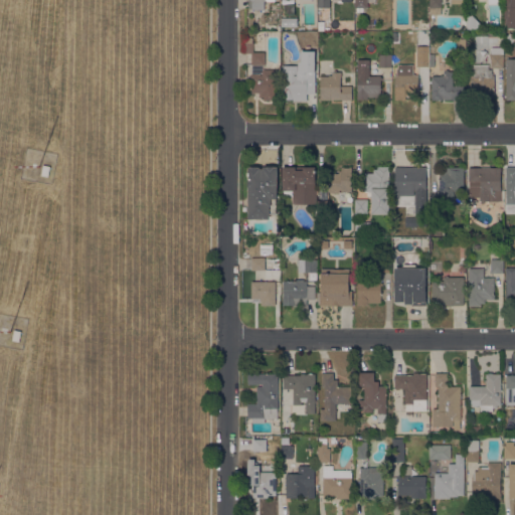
[(275,0),(275,1),(265,1),(265,9),(251,9),(251,8),(248,8),(248,0),(275,0)]
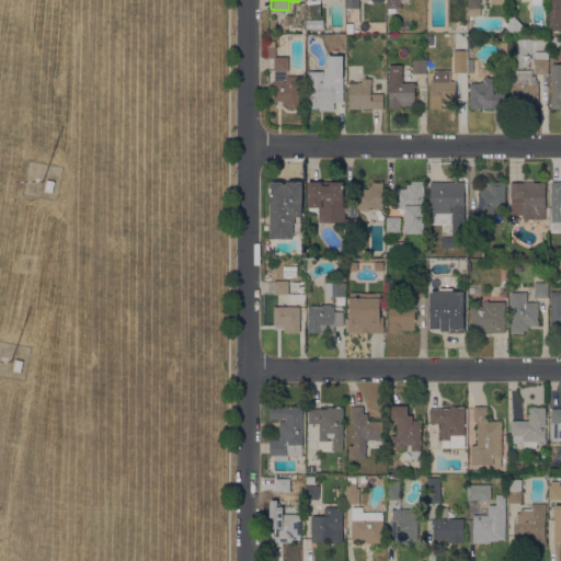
[(481,0),(481,15),(468,15),(468,8),(468,0),(481,0)]
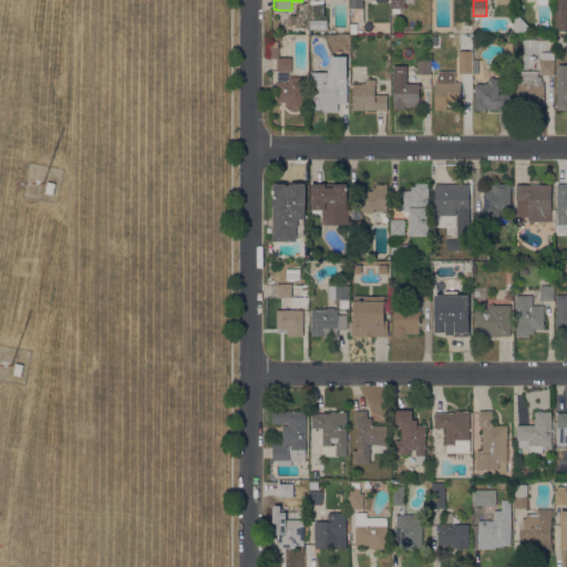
[(555,0),(566,0),(566,31),(555,31),(555,13),(555,0)]
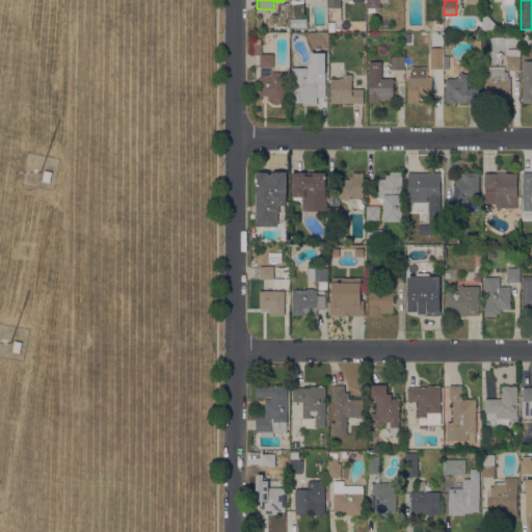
[(497,27),(497,31),(482,30),(482,17),(486,17),(487,16),(491,19),(491,18),(495,21),(494,22),(498,26),(497,27)]
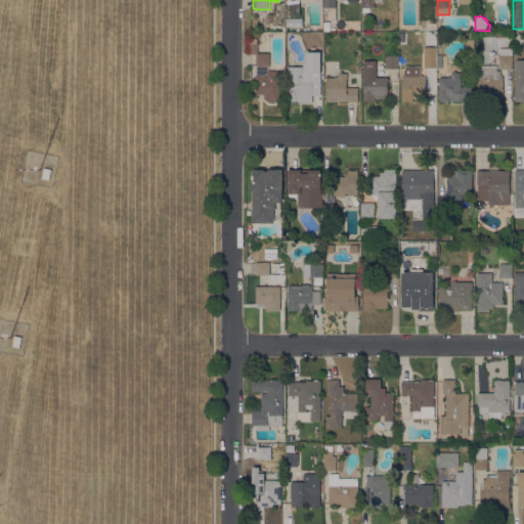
[(302,17),(302,27),(286,27),(286,17),(302,17)]
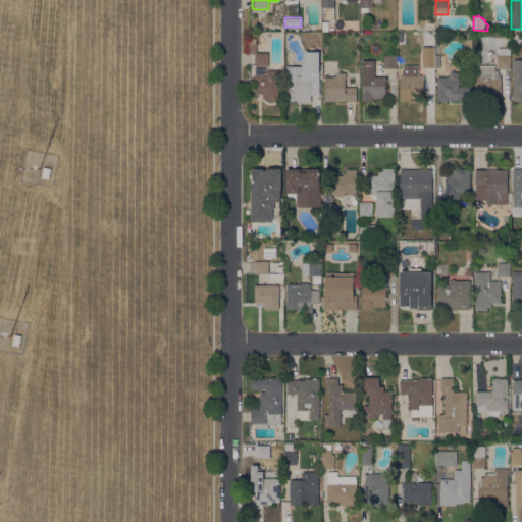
[(422,67),(422,40),(414,40),(414,34),(434,34),(434,55),(435,55),(435,67),(422,67)]
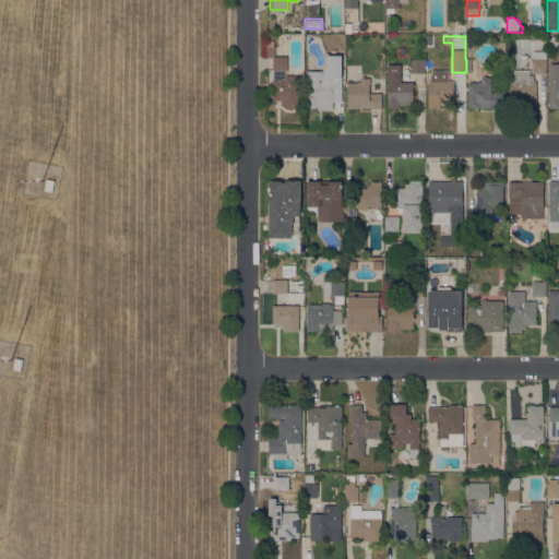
[(273,57),(268,58),(268,40),(274,40),(274,46),(275,46),(275,57),(287,57),(287,70),(273,70),(273,69),(273,57)]
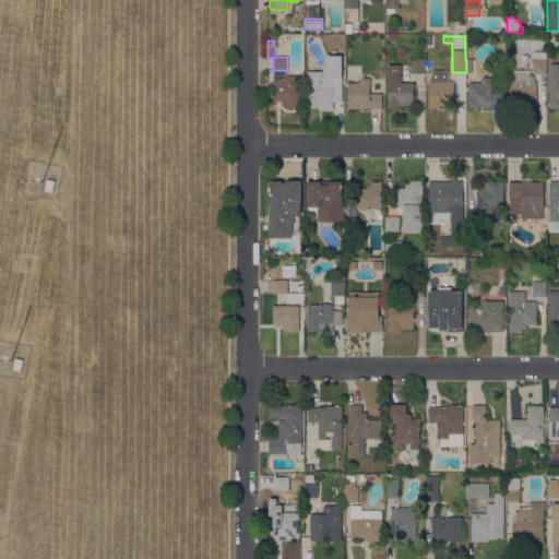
[(545,51),(546,51),(547,73),(533,73),(533,64),(532,64),(532,58),(533,58),(533,51),(545,51)]
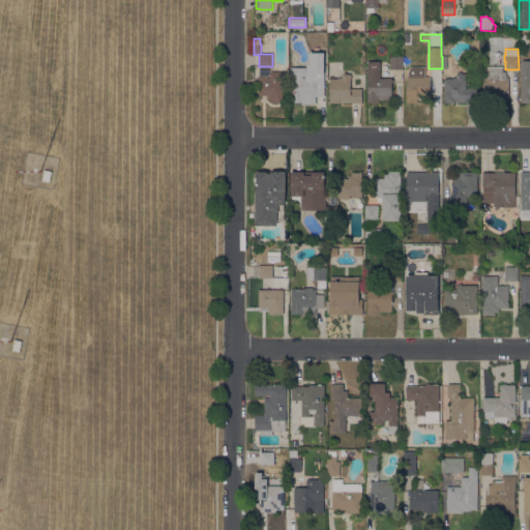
[(316,104),(302,104),(302,102),(291,102),(291,95),(292,95),(292,76),(291,76),(291,67),(307,67),(307,63),(310,63),(310,52),(324,52),(324,96),(316,96),(316,104)]
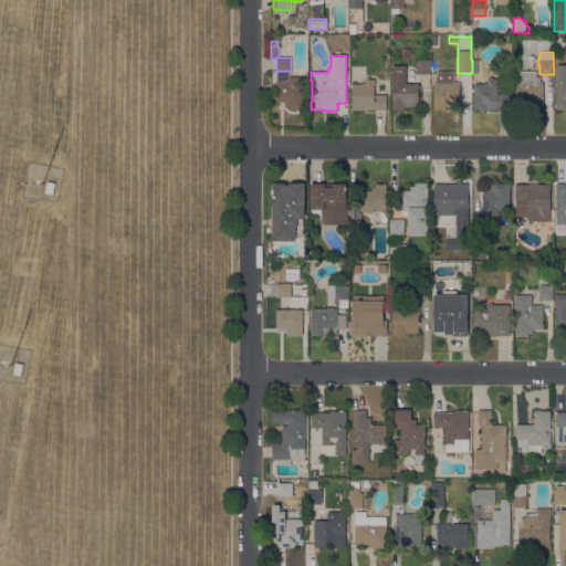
[(429,74),(417,73),(417,60),(430,60),(429,74)]
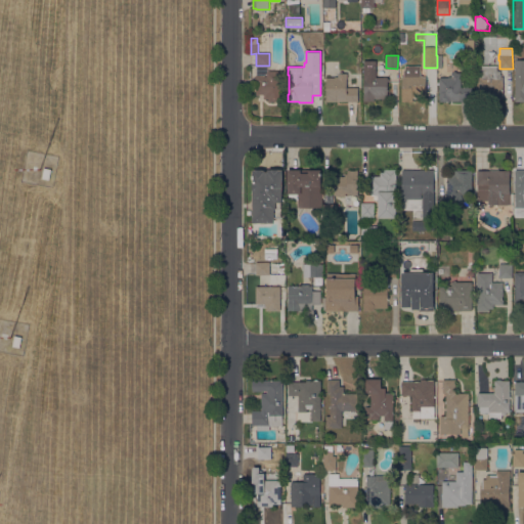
[(405,66),(420,66),(420,75),(423,75),(423,77),(426,77),(426,95),(415,95),(415,97),(412,97),(412,101),(409,101),(405,101),(401,101),(402,77),(403,77),(403,70),(404,70),(404,69),(399,69),(399,56),(405,56),(405,66)]
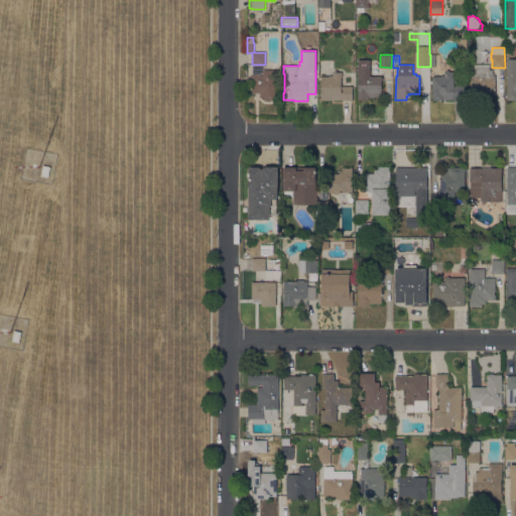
[(507,58),(515,58),(515,100),(507,100),(507,58)]
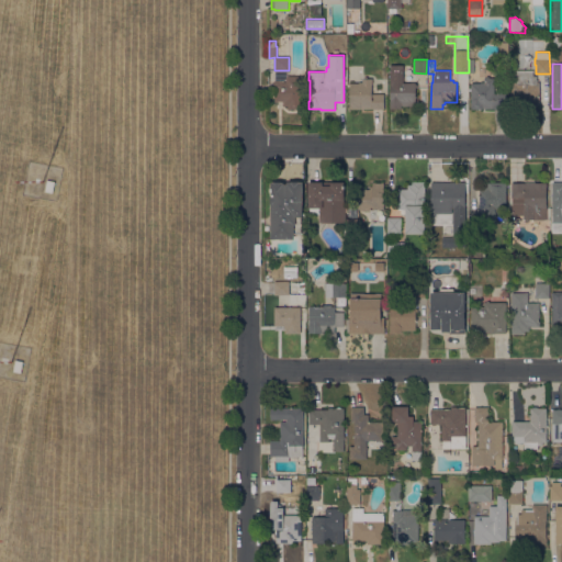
[(415,83),(415,85),(417,85),(417,87),(416,87),(416,105),(401,105),(401,109),(390,108),(390,101),(391,82),(390,82),(390,65),(403,65),(403,82),(415,83)]
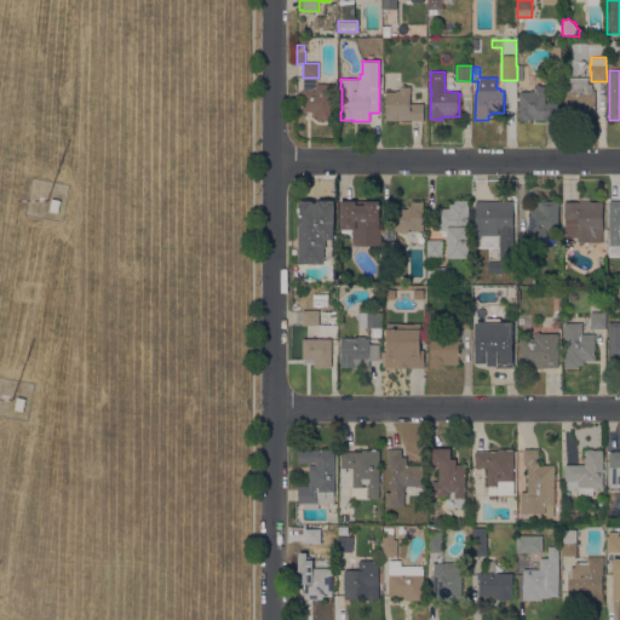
[(568,78),(589,78),(589,84),(592,84),(592,91),(595,91),(596,113),(593,113),(593,116),(584,116),(584,119),(564,119),(564,91),(568,91),(568,78)]
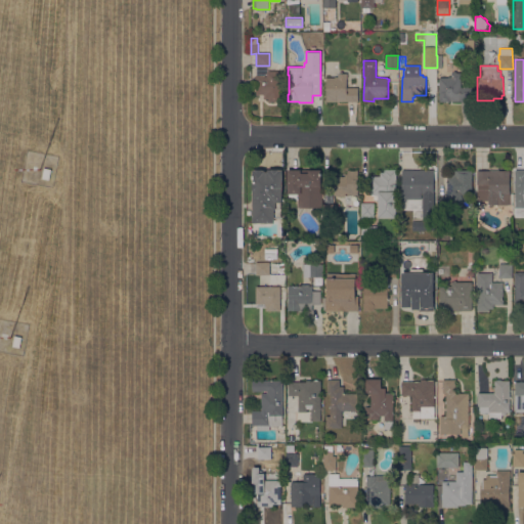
[(268,72),(268,71),(282,71),(282,77),(280,77),(280,101),(268,101),(268,98),(265,98),(264,98),(264,94),(256,94),(256,76),(267,75),(267,72),(268,72)]
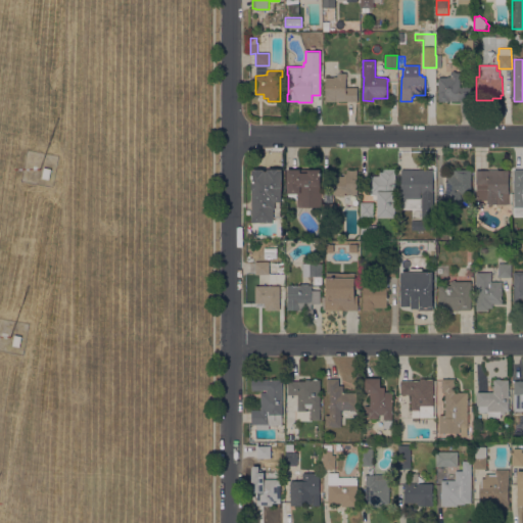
[(326,101),(326,78),(334,78),(334,77),(337,77),(337,73),(338,73),(338,72),(339,72),(339,73),(346,73),(346,78),(345,78),(345,87),(358,87),(358,101),(350,101),(326,101)]
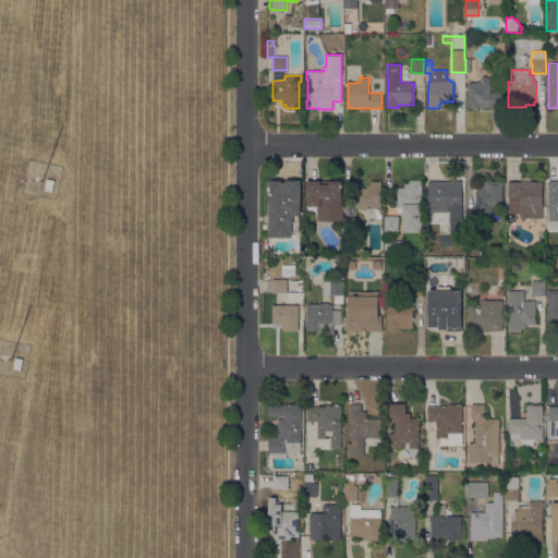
[(490,93),(494,93),(494,91),(499,91),(499,94),(502,94),(502,108),(495,108),(468,108),(468,83),(477,83),(477,82),(481,82),(481,77),(483,77),(483,76),(486,76),(486,77),(490,77),(490,93)]
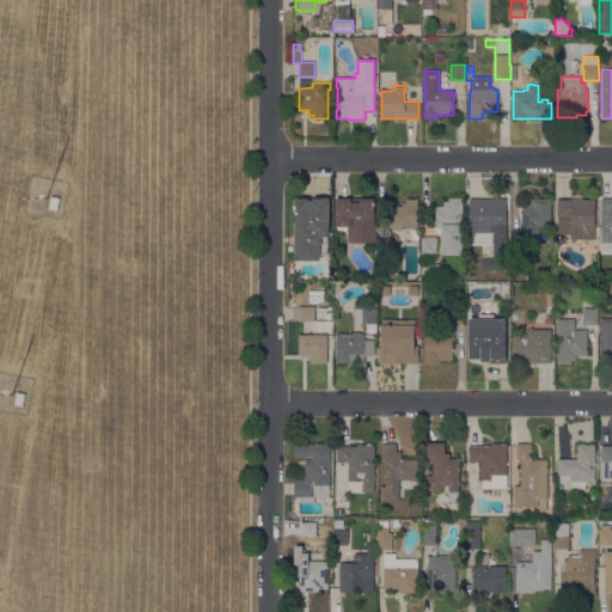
[(49,197),(47,210),(55,213),(59,199),(49,197)]
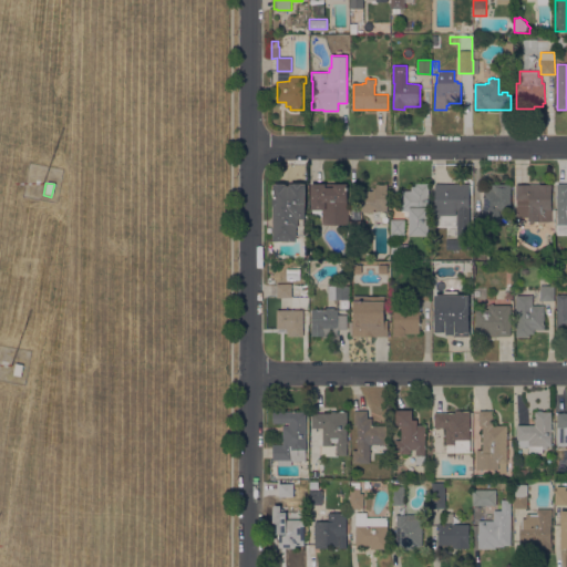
[(305,185),(305,235),(296,235),(296,240),(275,240),(275,205),(275,203),(274,202),(275,198),(275,194),(274,194),(274,191),(275,191),(275,185),(277,185),(277,184),(279,184),(281,183),(282,184),(282,185),(286,185),(286,187),(291,187),(291,185),(295,185),(295,184),(297,183),(298,183),(299,183),(300,184),(301,185),(305,185)]
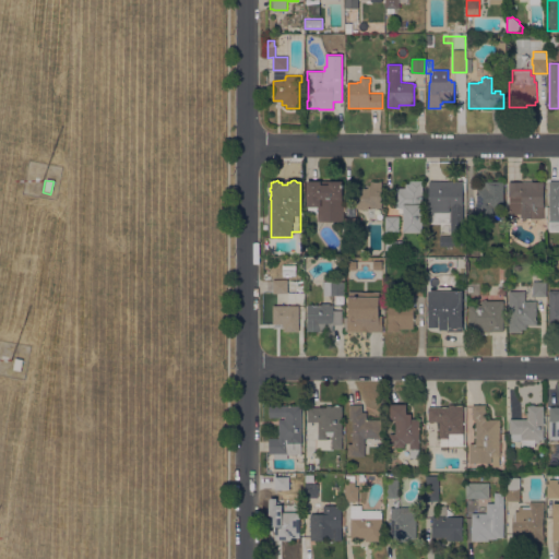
[(404,207),(395,207),(395,188),(406,188),(406,183),(409,183),(409,180),(423,180),(423,233),(404,233),(404,207)]
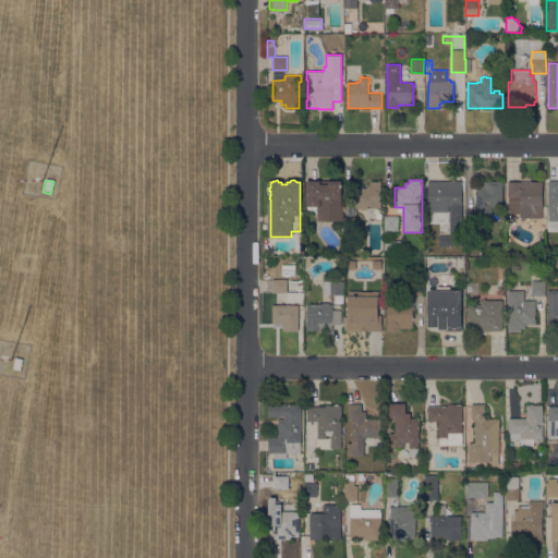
[(306,206),(306,181),(342,181),(342,198),(341,198),(341,205),(343,205),(343,210),(343,220),(317,220),(317,206),(306,206)]
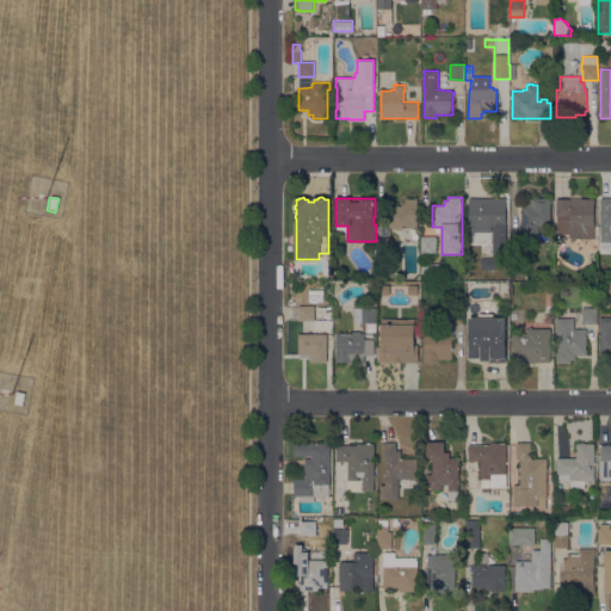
[(418,227),(405,227),(405,229),(394,229),(394,227),(389,227),(390,205),(402,205),(402,203),(405,203),(405,198),(408,198),(414,199),(414,198),(418,198),(418,227)]
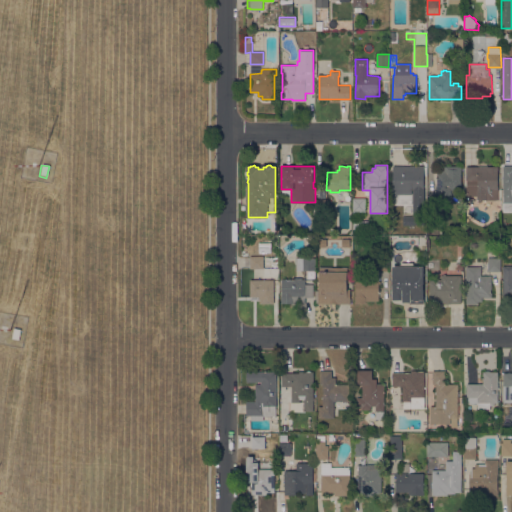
[(393,166),(424,166),(424,225),(403,225),(403,216),(413,216),(413,190),(412,190),(412,194),(393,194),(393,166)]
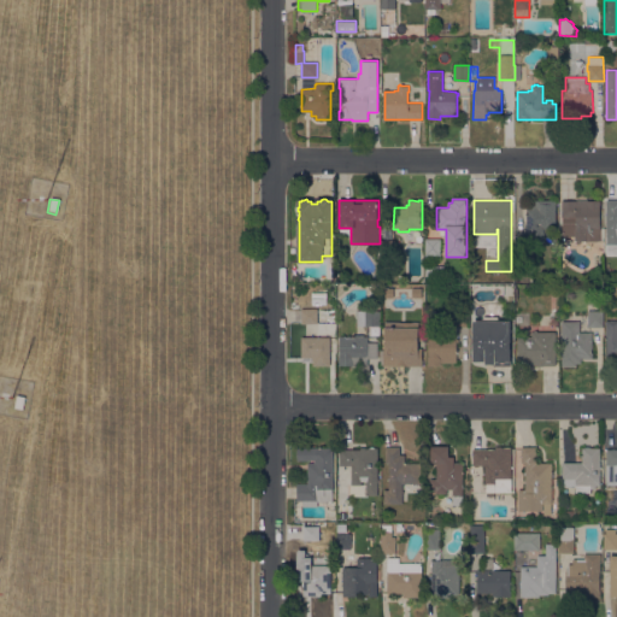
[(527,227),(526,227),(526,224),(528,224),(528,205),(538,205),(538,200),(556,200),(556,229),(544,229),(544,244),(532,244),(532,235),(527,235),(527,227)]
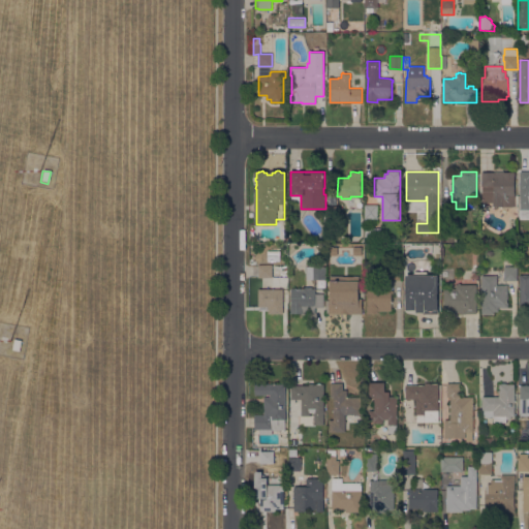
[(481,172),(515,173),(515,201),(518,201),(518,206),(515,206),(515,207),(498,207),(498,209),(494,209),(494,207),(493,207),(494,203),(483,203),(483,186),(481,186),(481,172)]
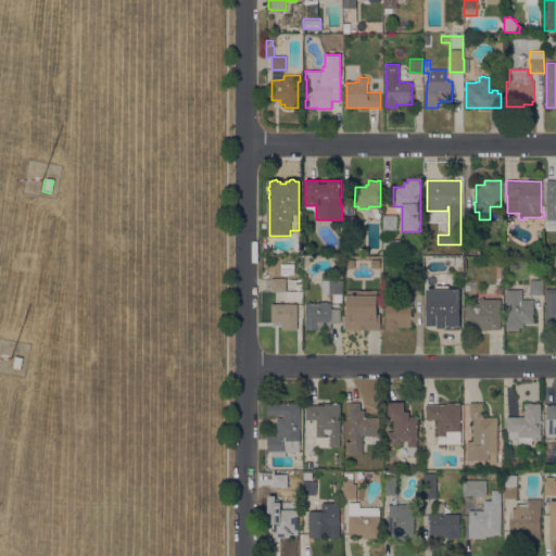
[(555,230),(544,230),(544,216),(555,216),(555,187),(555,230)]
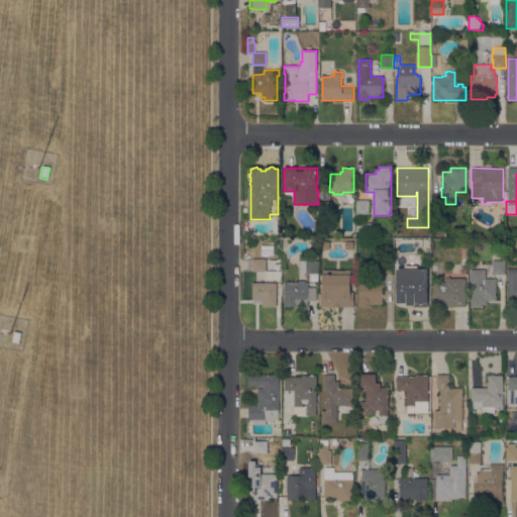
[(356,200),(369,200),(369,214),(356,214),(356,200)]
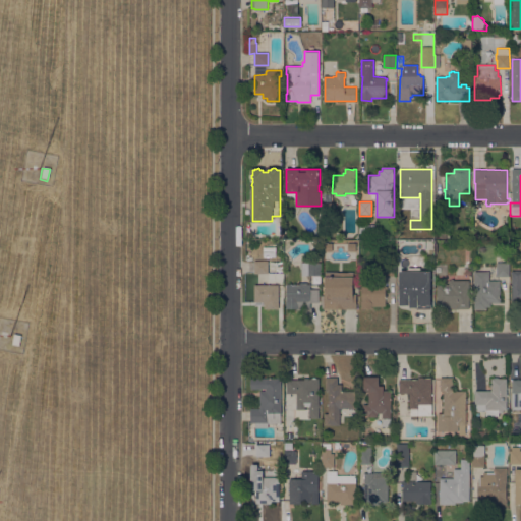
[(447,216),(435,216),(435,201),(447,201),(447,216)]
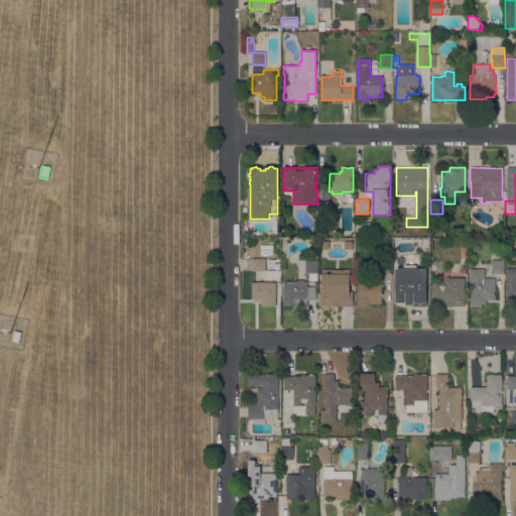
[(331,215),(318,215),(318,201),(331,201),(331,215)]
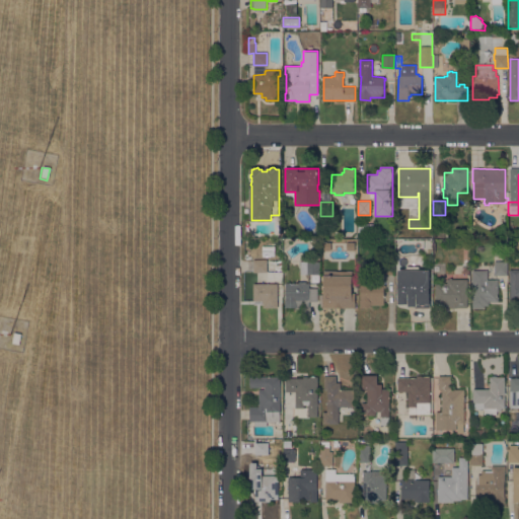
[(322,250),(322,242),(331,242),(331,250),(322,250)]
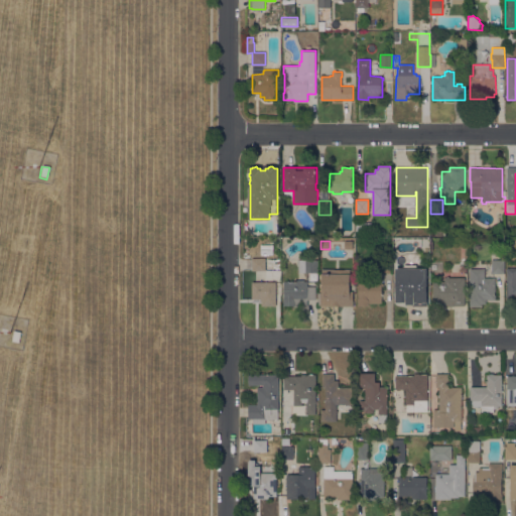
[(345,249),(345,241),(353,241),(353,249),(345,249)]
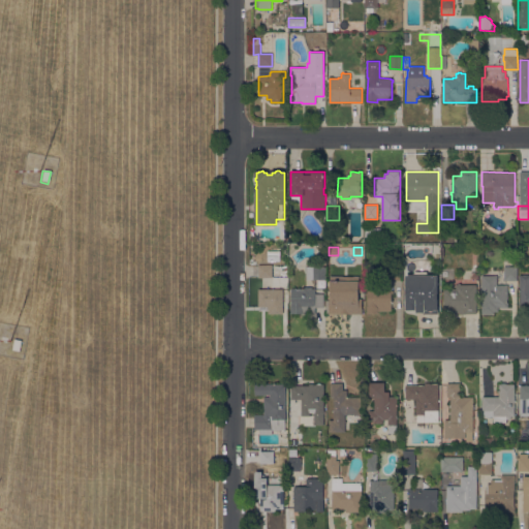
[(272,277),(258,277),(258,272),(258,265),(272,265),(272,277)]
